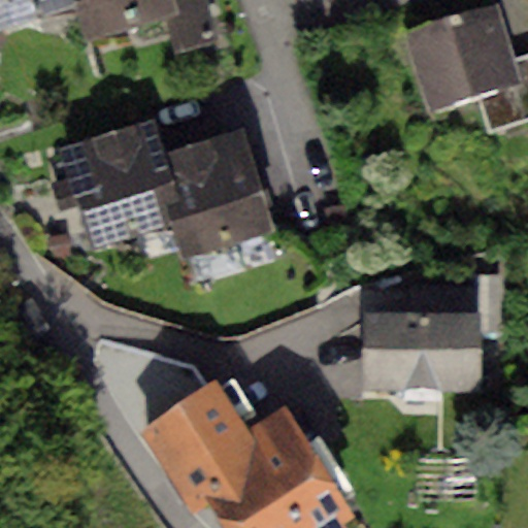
[(0,0),(0,30),(81,7),(79,0),(0,0)]
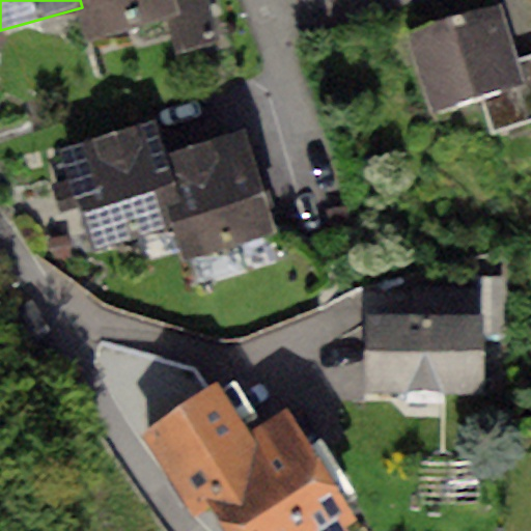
[(80,0),(82,7),(91,38),(175,15),(170,0),(80,0)]
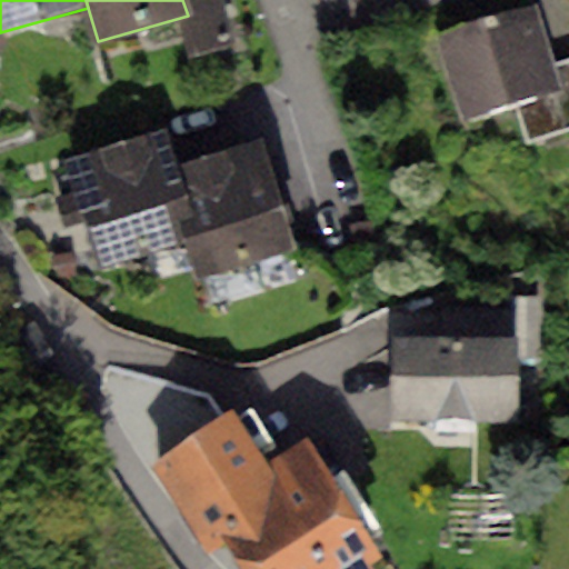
[(221,0),(182,0),(188,16),(200,56),(235,46),(221,0)]
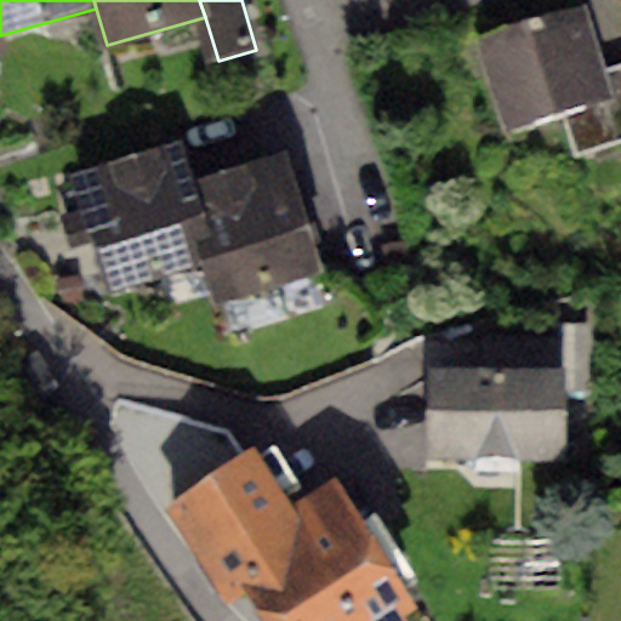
[(581,6),(476,36),(503,131),(608,101),(600,73),(581,6)]
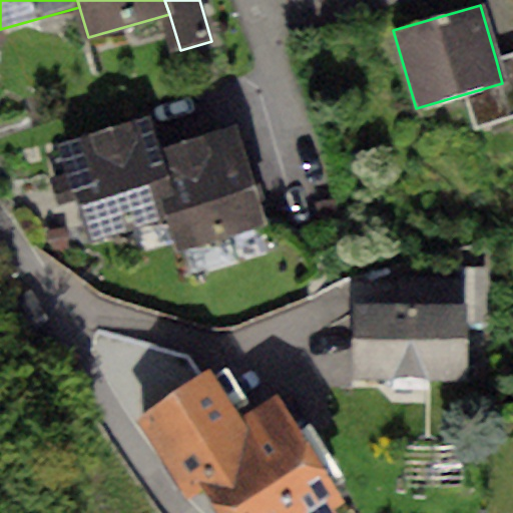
[(512,54),(496,60),(502,83),(512,118),(512,117),(512,54)]
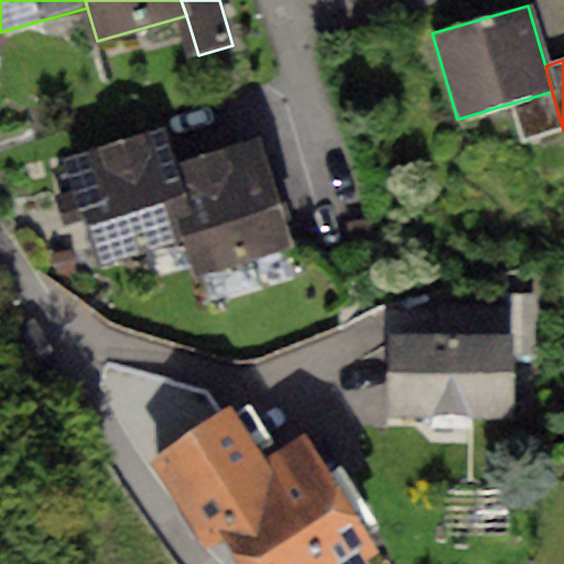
[(193,241),(172,162),(164,131),(67,156),(96,267),(193,241)]
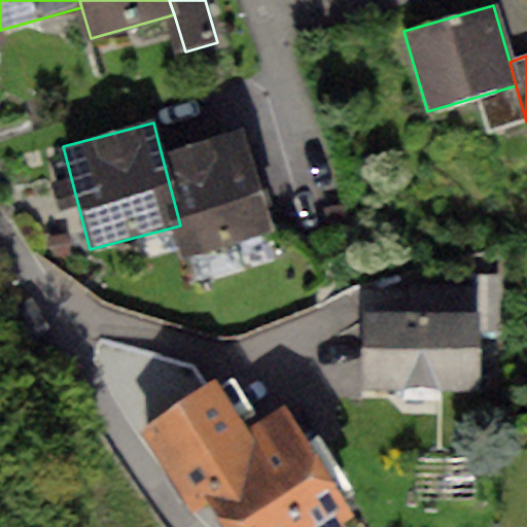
[(246,131),(161,151),(180,225),(185,251),(270,231),(246,131)]
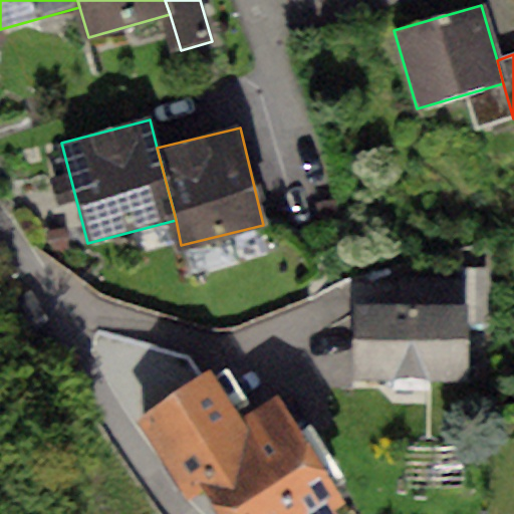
[(64,232),(48,234),(51,256),(68,253),(64,232)]
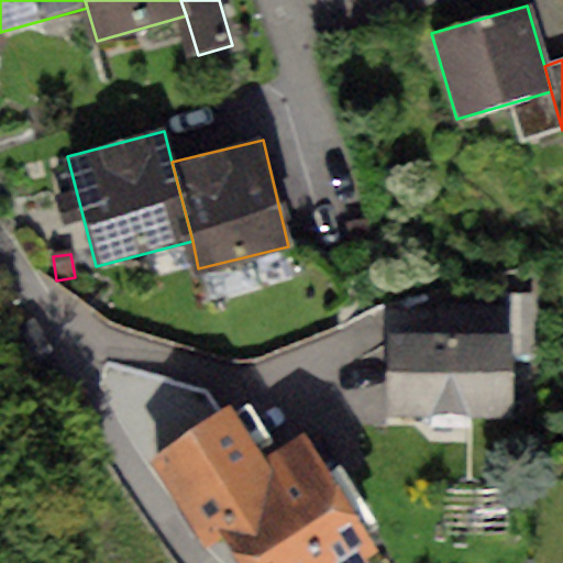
[(510,334),(386,334),(387,416),(510,416),(510,334)]
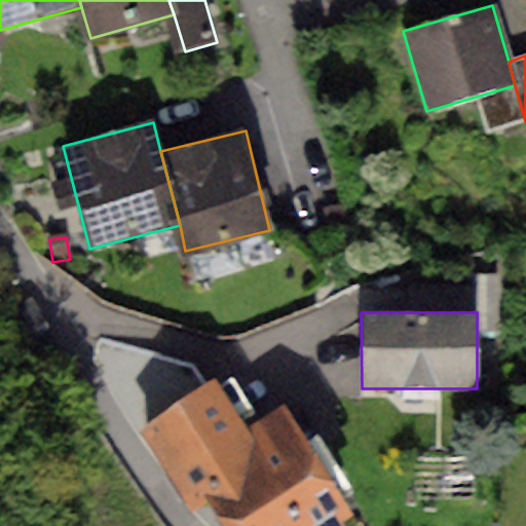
[(215,380),(139,428),(192,511),(210,500),(225,525),(330,525),(353,512),(284,402),(245,426),(215,380)]
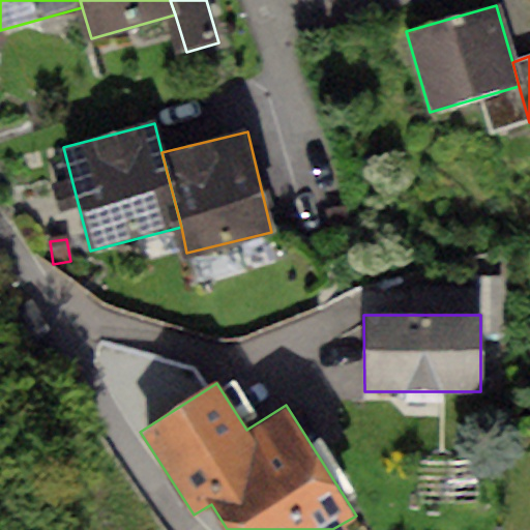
All buildings are outlined.
